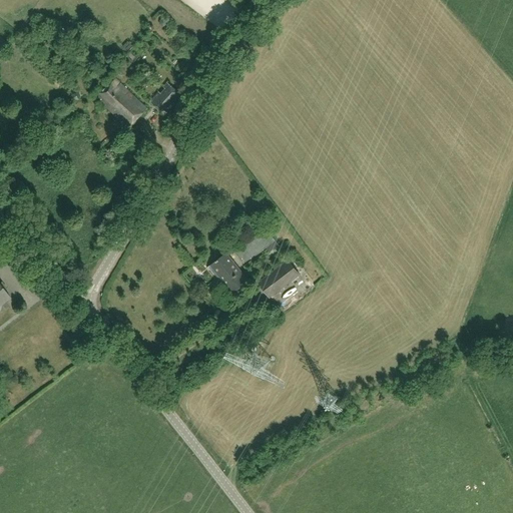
[(160,21),(159,25),(162,28),(166,26),(167,22),(164,19),(160,21)]
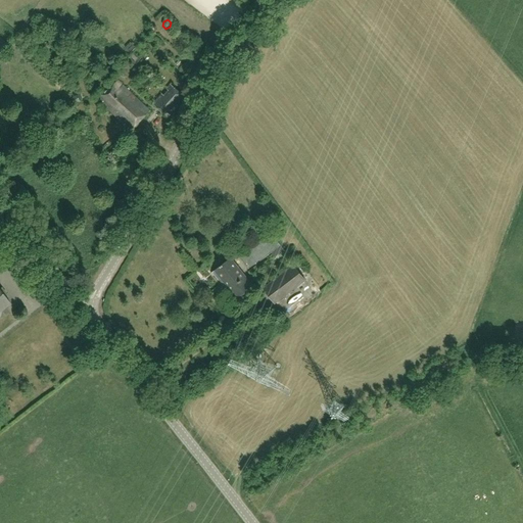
[(150,110),(119,79),(99,98),(130,131),(150,110)]
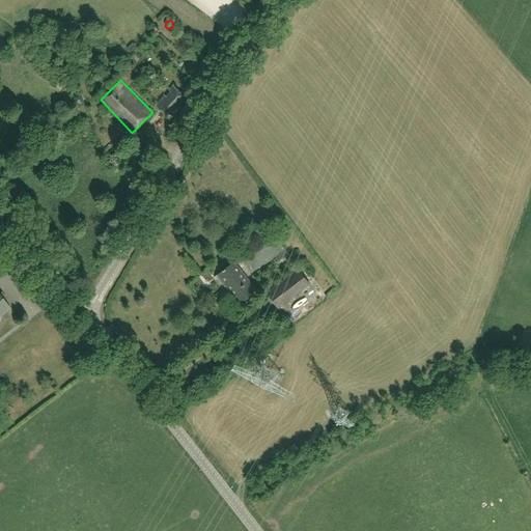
[(172,120),(189,100),(172,85),(156,106),(172,120)]
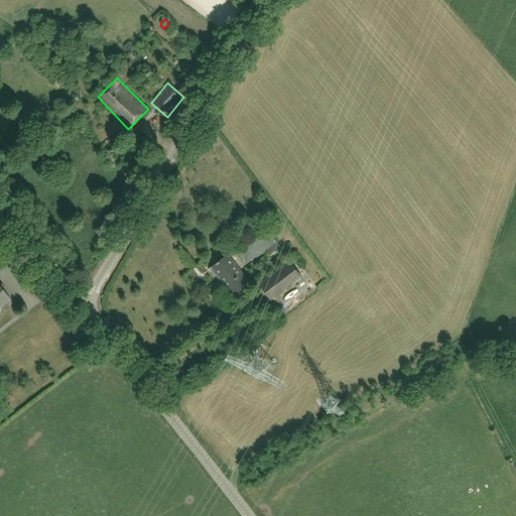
[(249,282),(229,257),(235,253),(245,265),(275,241),(264,226),(227,255),(228,255),(220,261),(212,266),(233,294),(249,282)]
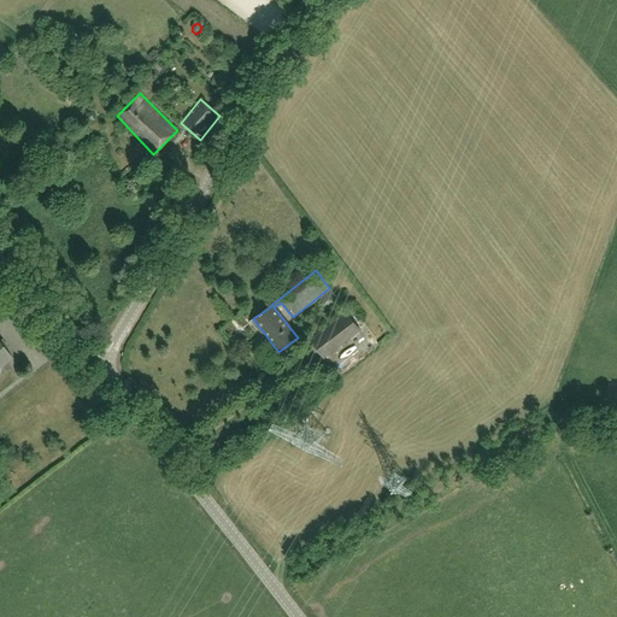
[(324,359),(362,331),(347,312),(310,340),(324,359)]
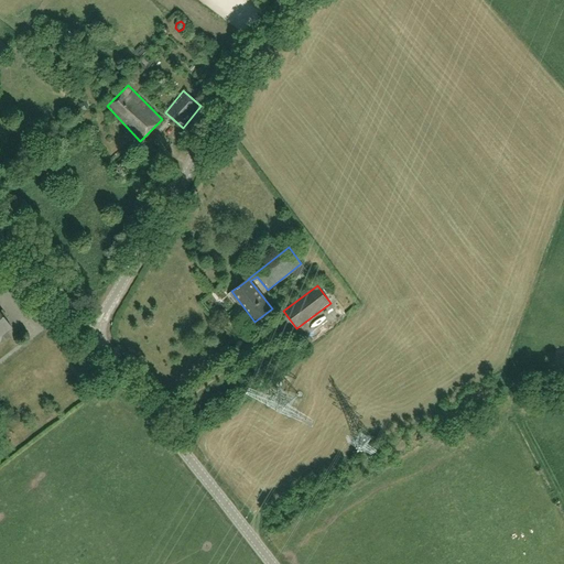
[(0,342),(9,335),(4,331),(10,326),(0,312),(0,342)]
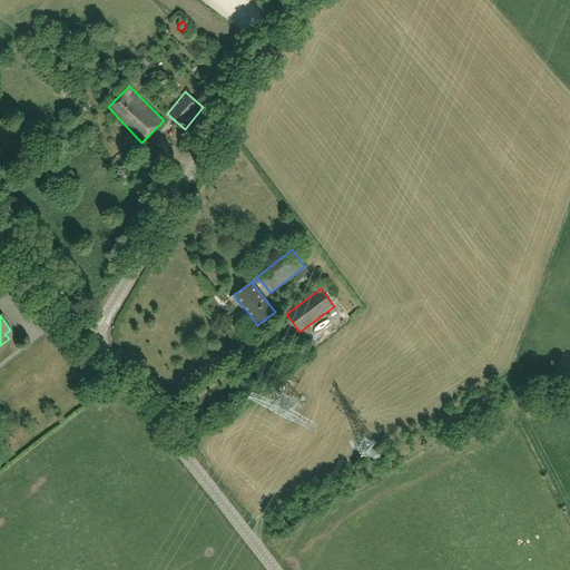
[(508,402),(517,397),(508,377),(498,382),(508,402)]
